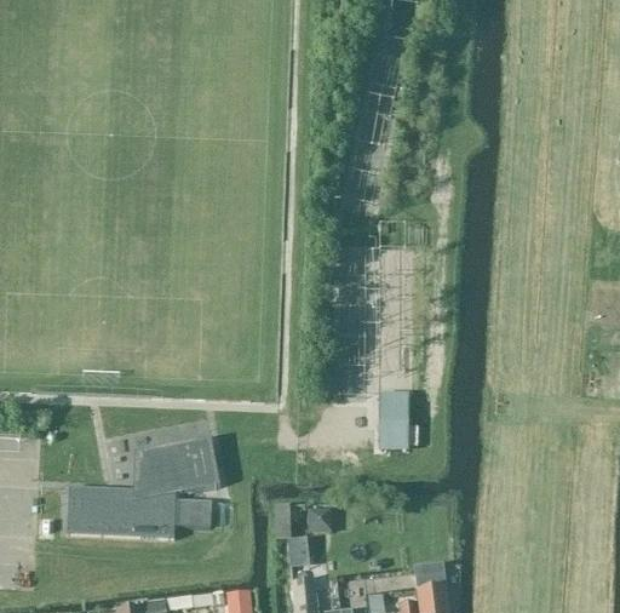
[(382,388),(382,441),(408,441),(408,388),(382,388)]
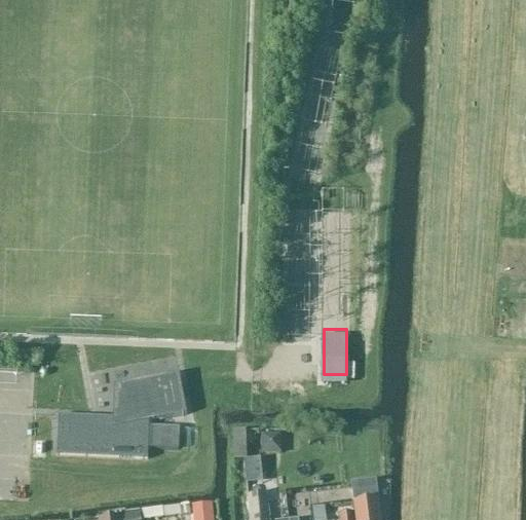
[(125,415),(59,412),(57,451),(148,455),(148,439),(151,439),(151,444),(178,446),(179,424),(152,423),(152,434),(149,434),(149,418),(186,411),(180,376),(120,387),(125,415)]
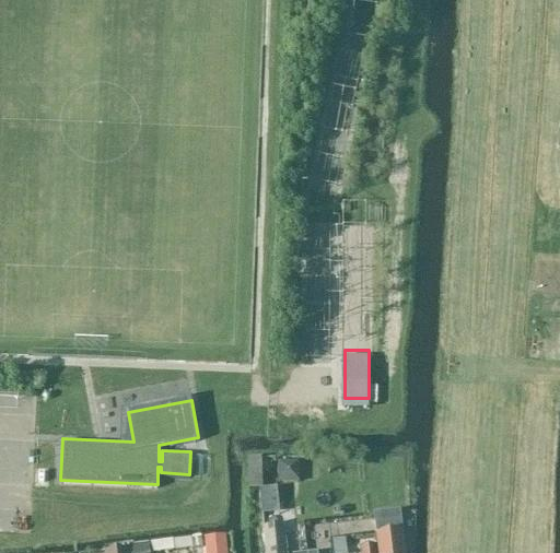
[(269,481),(270,455),(247,454),(246,481),(269,481)]
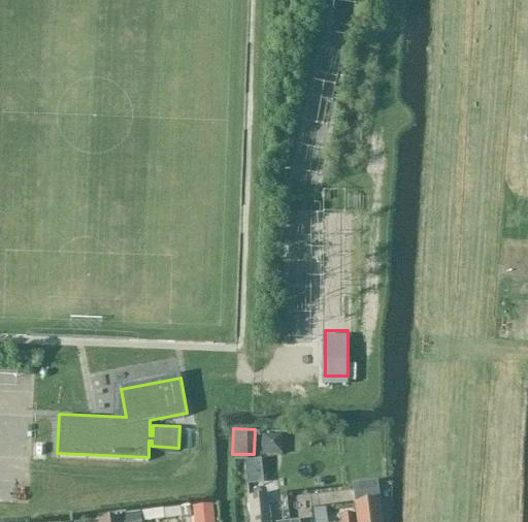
[(284,452),(283,432),(263,433),(263,452),(284,452)]
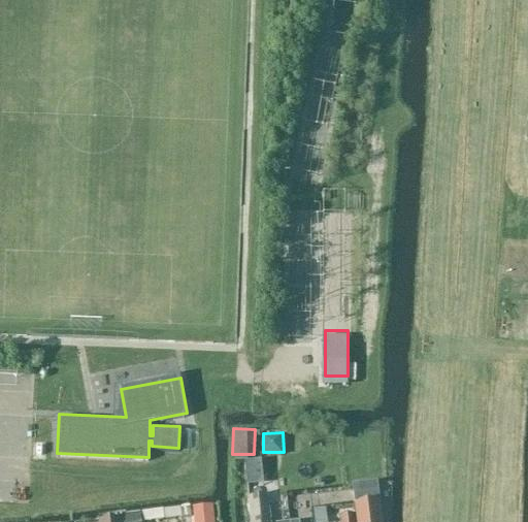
[(306,513),(307,499),(321,500),(321,489),(293,488),(292,512),(306,513)]
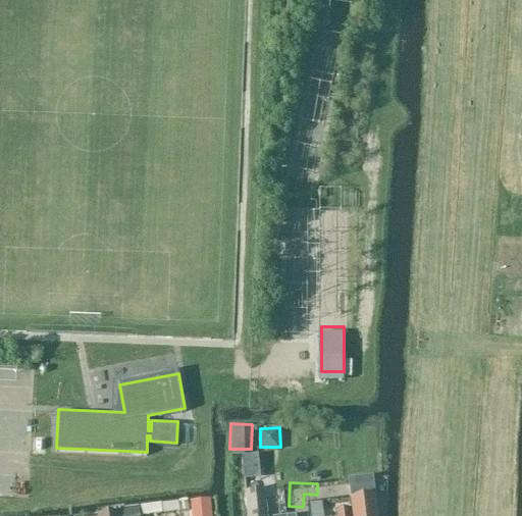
[(268,515),(265,486),(247,488),(249,515),(268,515)]
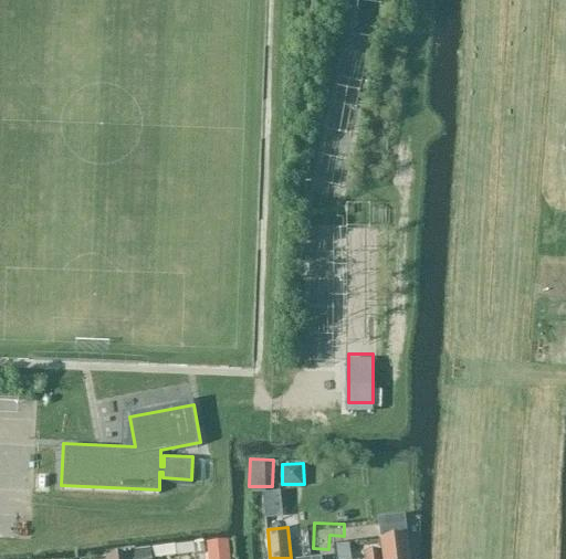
[(406,533),(380,536),(383,558),(405,558),(410,558),(408,538),(407,533),(406,533)]
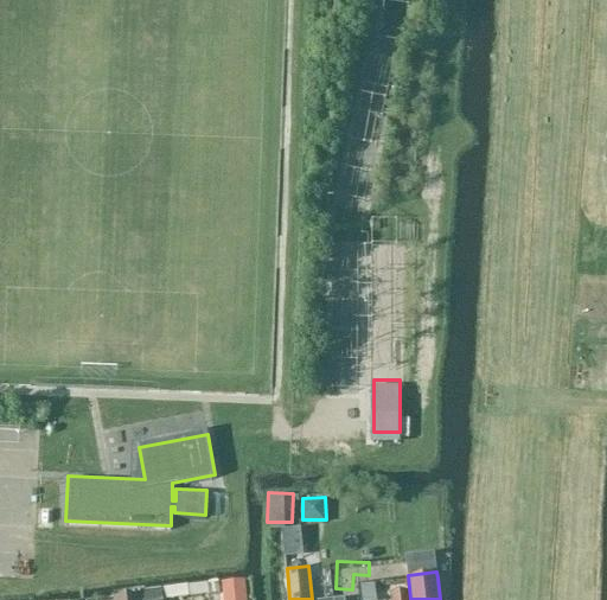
[(246,599),(244,578),(222,580),(223,599),(246,599)]
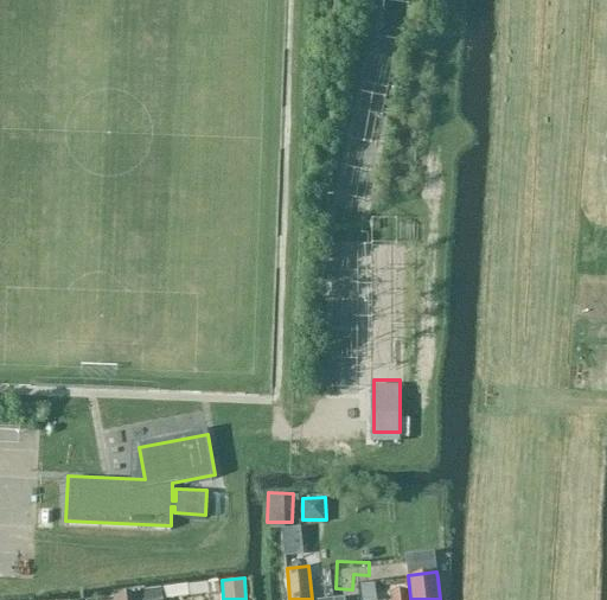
[(408,599),(408,588),(393,591),(393,599),(408,599)]
